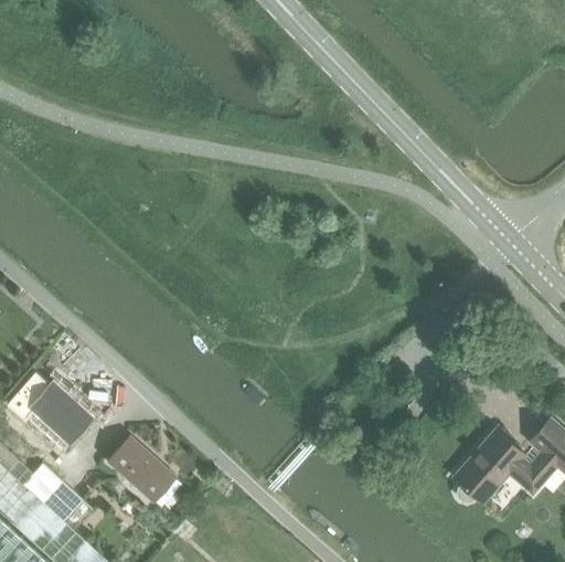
[(71,444),(94,420),(53,384),(30,409),(71,444)]
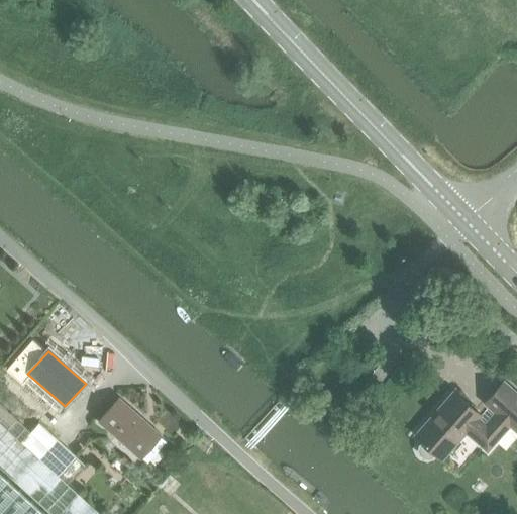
[(466,434),(488,452),(510,427),(516,433),(516,395),(503,384),(485,405),(496,415),(486,426),(479,420),(481,417),(453,394),(415,438),(422,444),(419,448),(418,452),(419,456),(423,459),(427,460),(431,459),(435,457),(441,461),(466,434)]
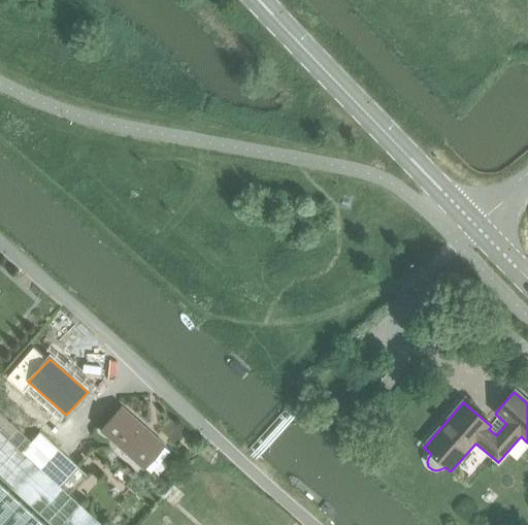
[(143,470),(164,448),(121,409),(101,432),(143,470)]
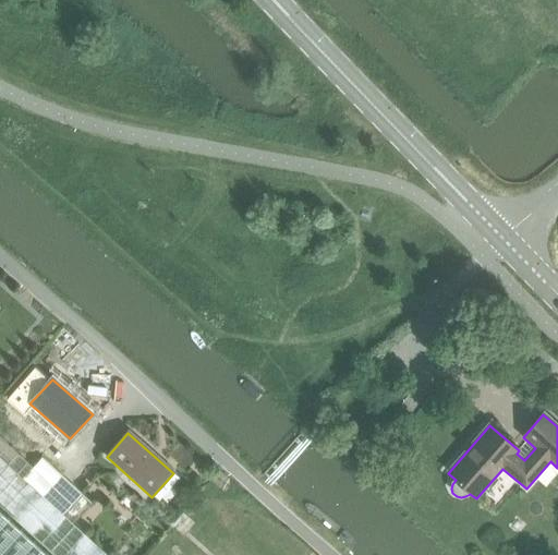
[(0,506),(17,522),(51,486),(61,477),(43,459),(33,469),(0,437),(0,506)]
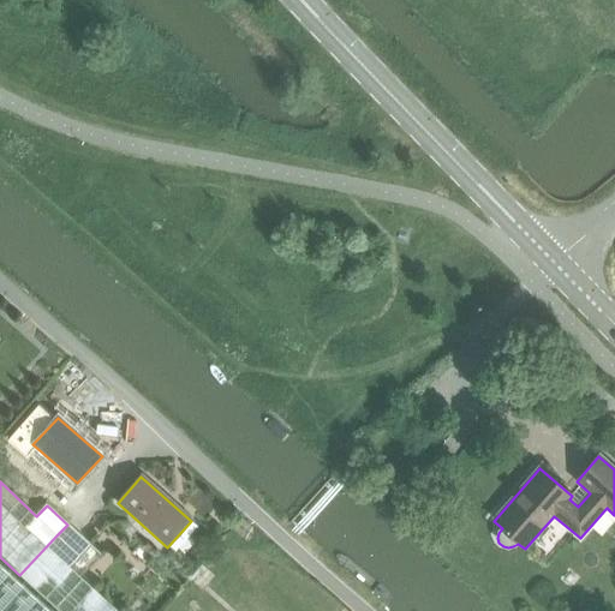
[(57,535),(19,575),(58,610),(115,610),(81,577),(90,567),(101,555),(67,525),(57,535)]
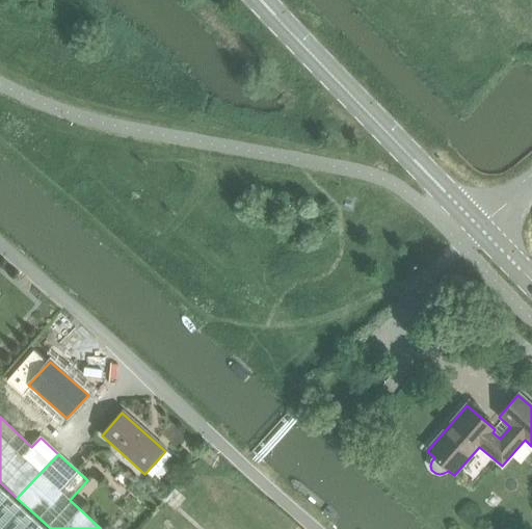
[(50,528),(17,498),(0,482),(0,528),(50,528)]
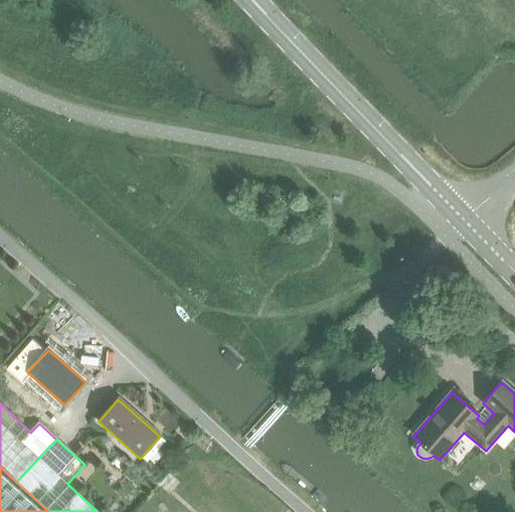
All buildings are outlined.
